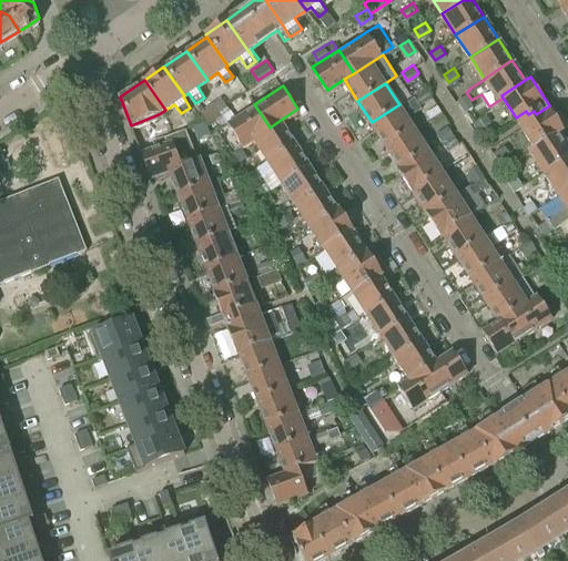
[(426,85),(398,103),(399,104),(406,114),(422,104),(421,102),(432,94),(426,85)]
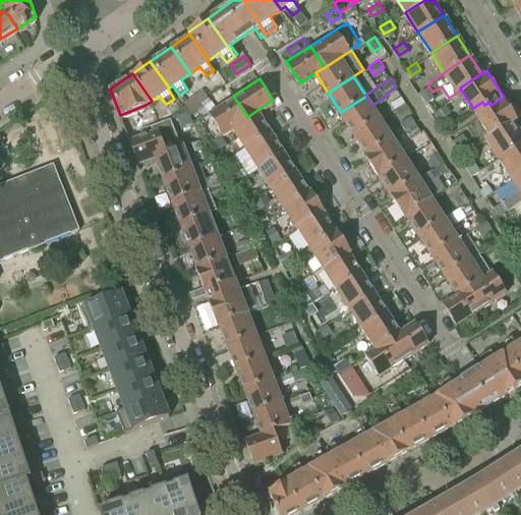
[(433,94),(432,92),(427,84),(420,90),(426,99),(433,94)]
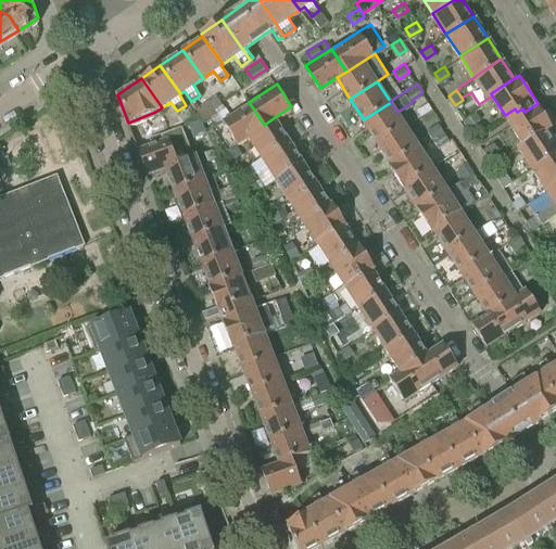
[(203,118),(204,118),(217,110),(209,97),(196,105),(203,118)]
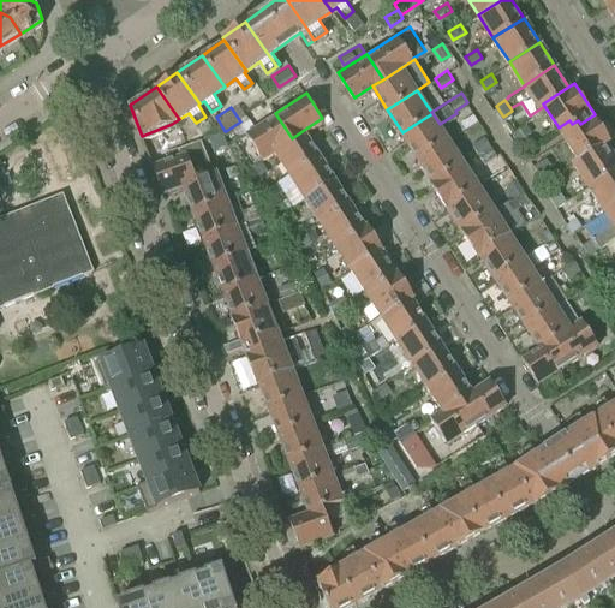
[(292,138),(275,113),(246,131),(262,156),(274,149),(292,138)]
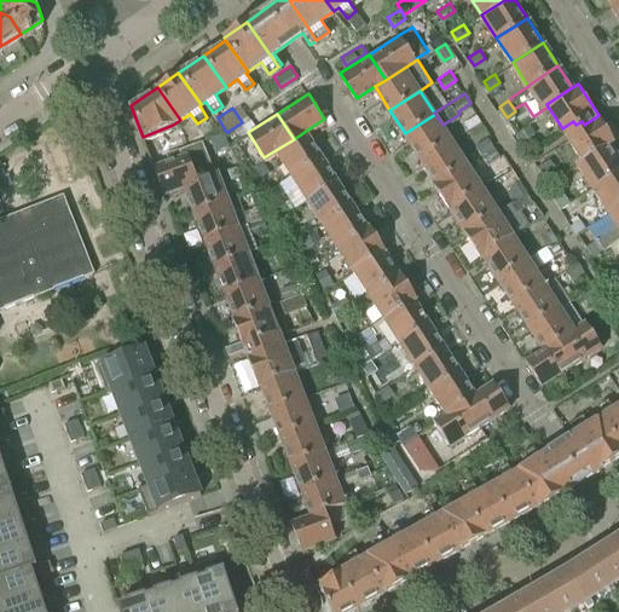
[(405,133),(421,157),(450,137),(443,125),(435,114),(405,133)]
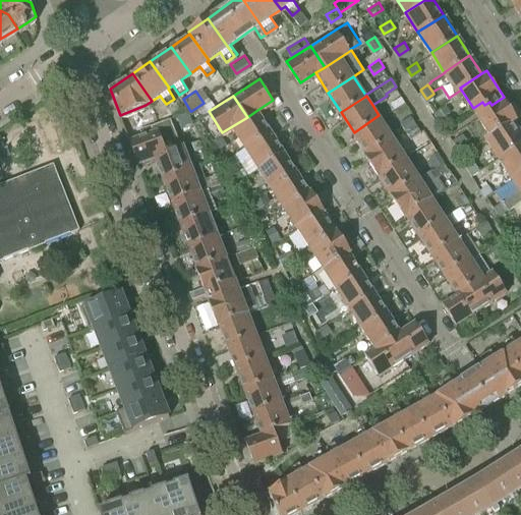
[(473,108),(489,133),(490,134),(512,120),(512,121),(518,117),(504,97),(491,105),(489,102),(484,105),(482,102),(473,108)]
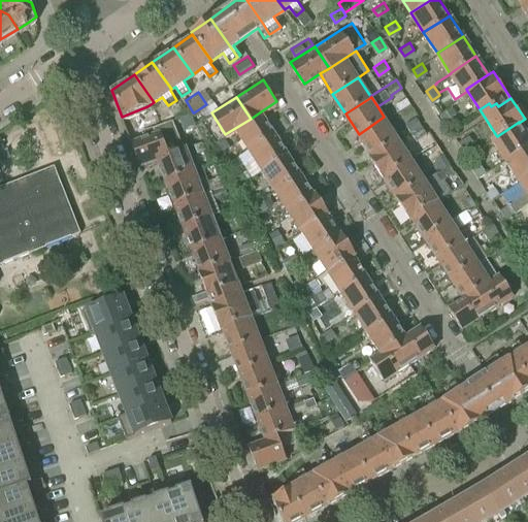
[(213,100),(206,104),(210,110),(218,106),(213,100)]
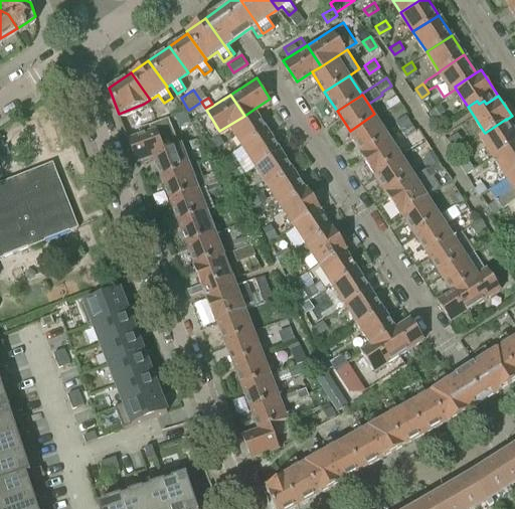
[(431,109),(434,115),(446,108),(442,102),(431,109)]
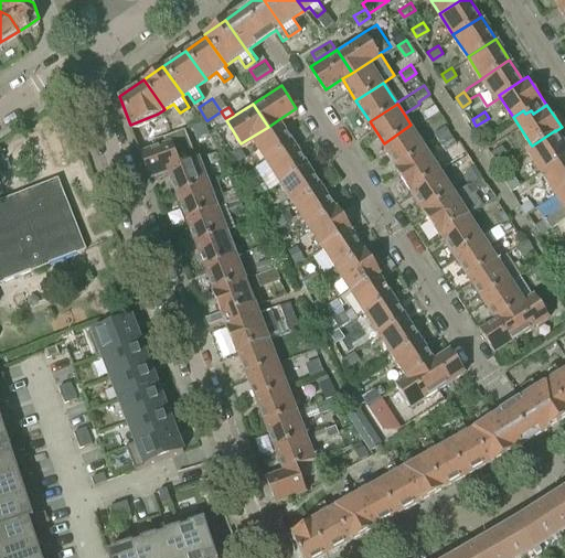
[(279,119),(268,127),(252,137),(266,159),(294,141),(279,119)]
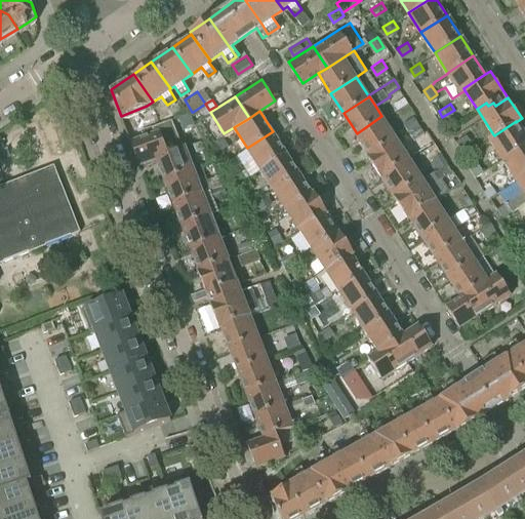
[(403,120),(408,128),(418,122),(413,114),(403,120)]
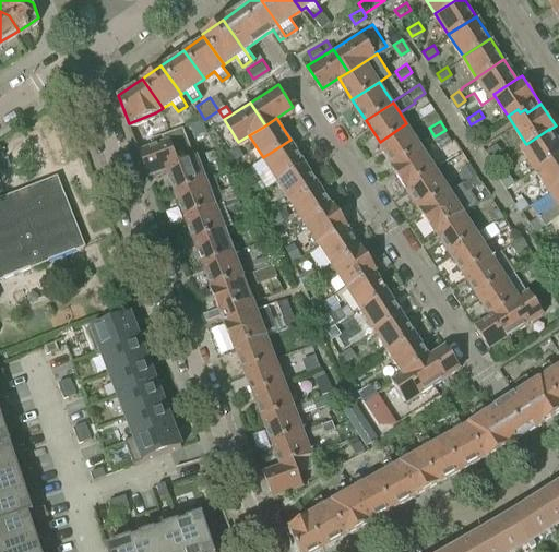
[(420,145),(406,123),(380,142),(393,163),(420,145)]
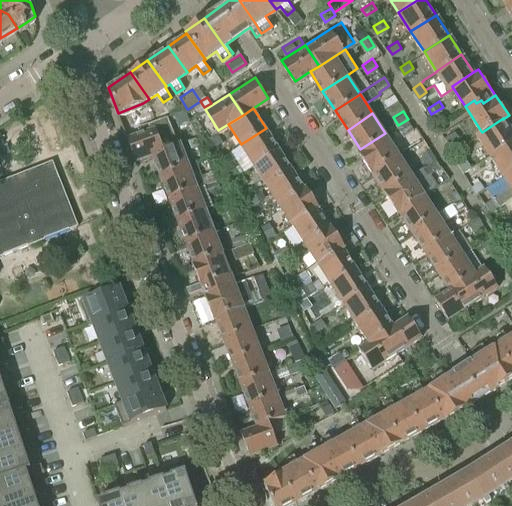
[(408,118),(408,119),(398,125),(403,132),(413,126),(408,118)]
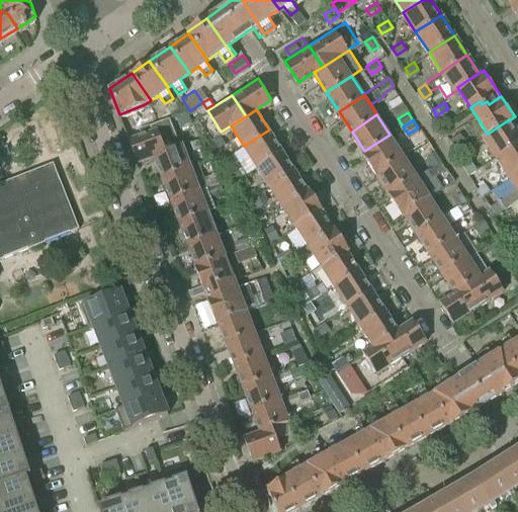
[(517,141),(517,133),(509,120),(509,119),(488,134),(487,133),(483,136),(496,156),(517,141)]
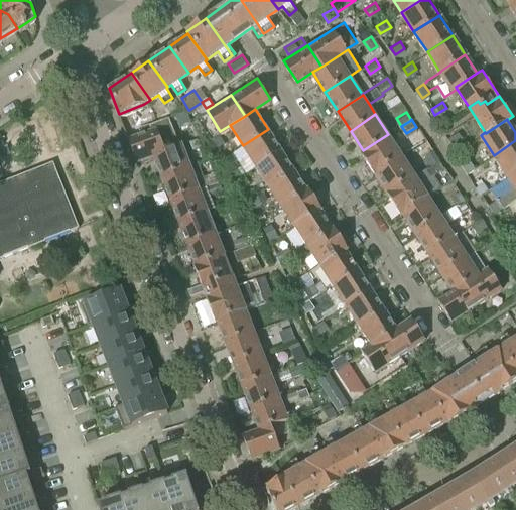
[(136,159),(153,153),(153,152),(164,148),(156,125),(128,136),(136,159)]
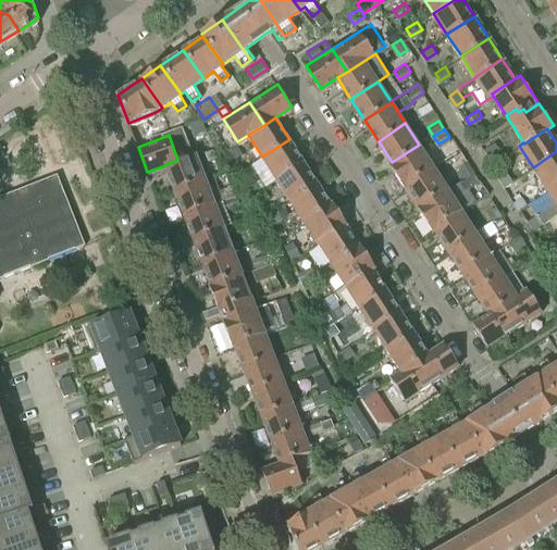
[(304,160),(289,139),(262,157),(276,177),(304,160)]
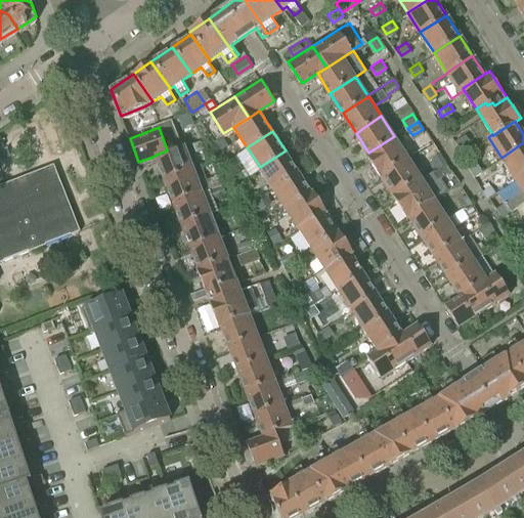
[(465,132),(455,138),(460,145),(470,139),(465,132)]
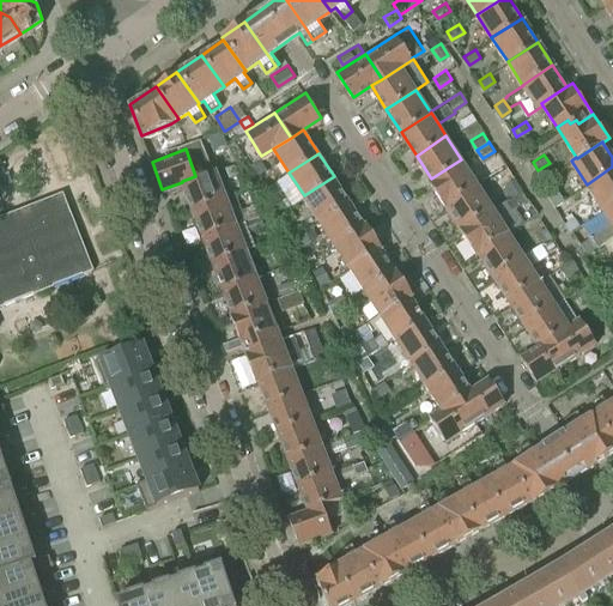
[(258,162),(262,168),(271,163),(266,156),(258,162)]
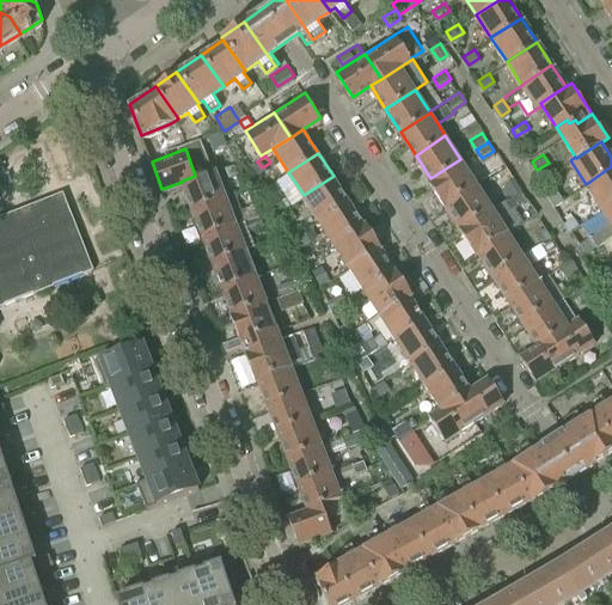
[(428,179),(444,205),(476,183),(460,159),(430,178),(428,179)]
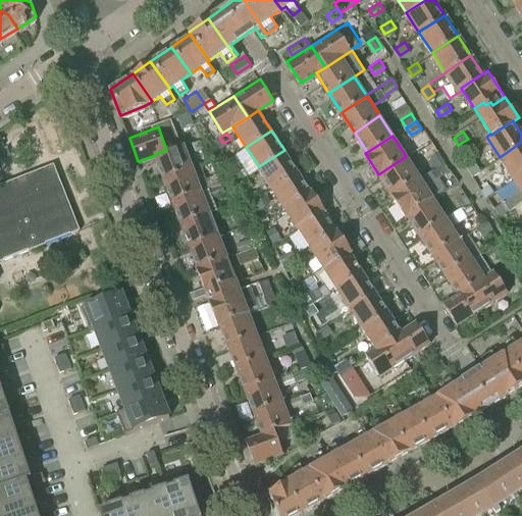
[(202,145),(199,138),(192,141),(194,148),(202,145)]
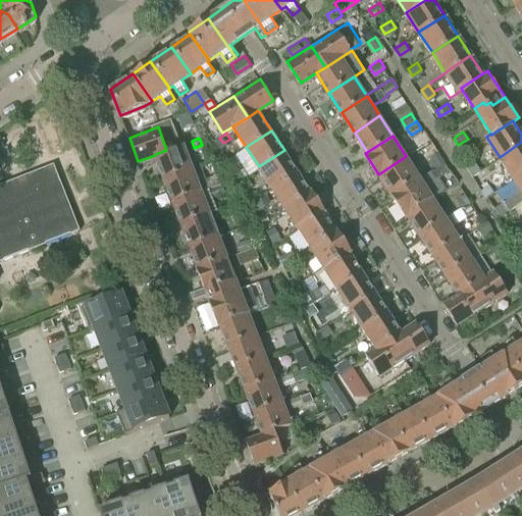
[(431,142),(420,149),(424,157),(436,151),(431,142)]
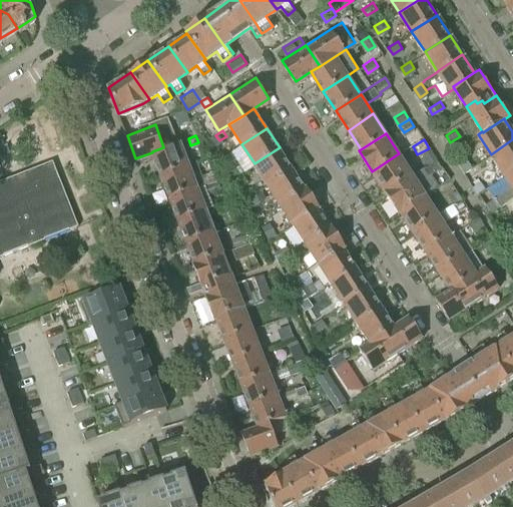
[(512,167),(512,139),(491,154),(504,173),(512,167)]
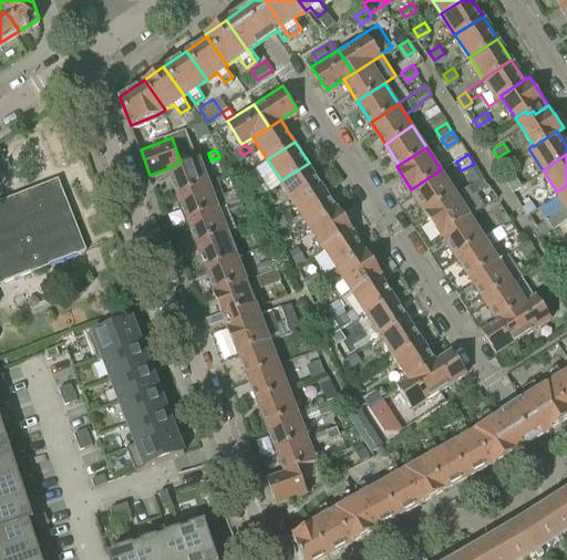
[(199,156),(181,163),(168,167),(168,168),(178,193),(209,180),(199,156)]
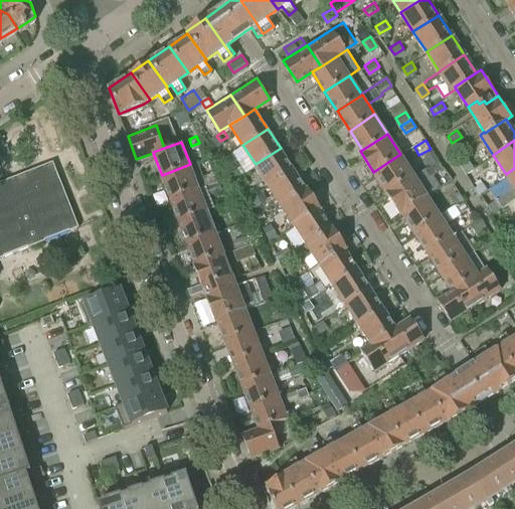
[(255,164),(269,184),(294,168),(281,148),(255,164)]
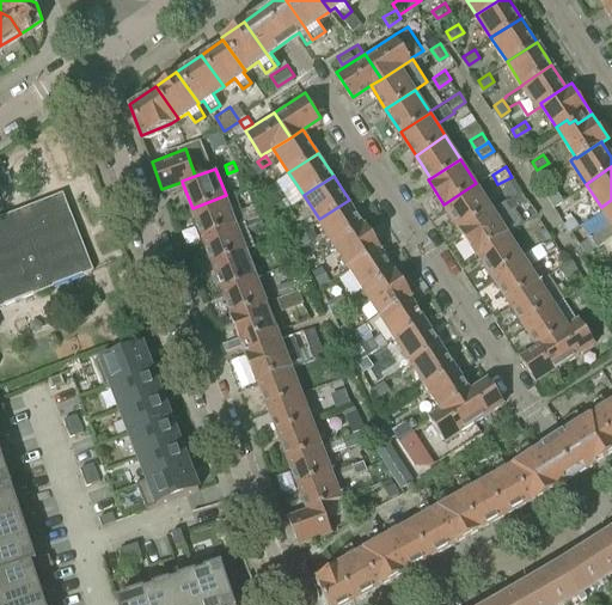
[(280,178),(271,183),(276,190),(285,185),(280,178)]
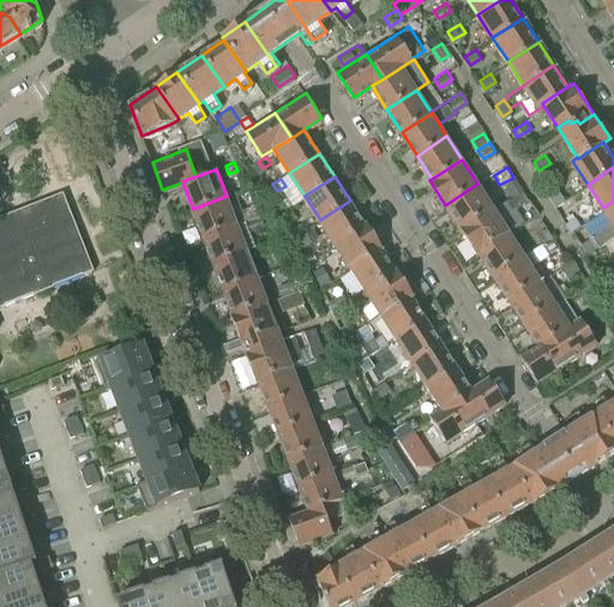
[(565,198),(554,182),(545,188),(555,204),(565,198)]
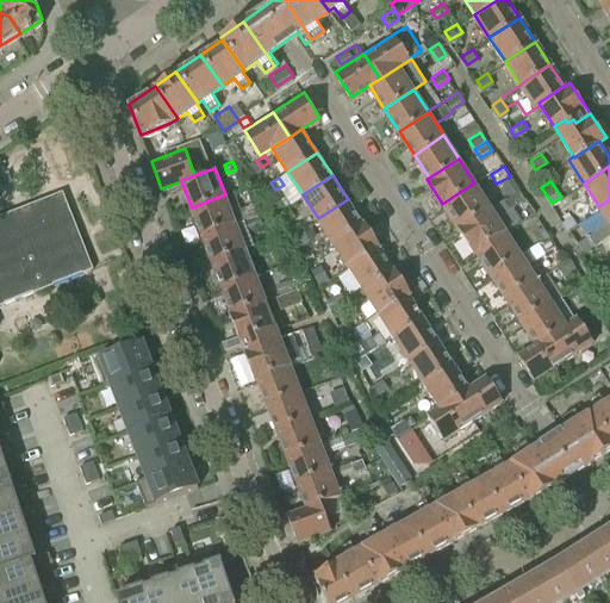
[(489,205),(474,182),(442,204),(456,227),(489,205)]
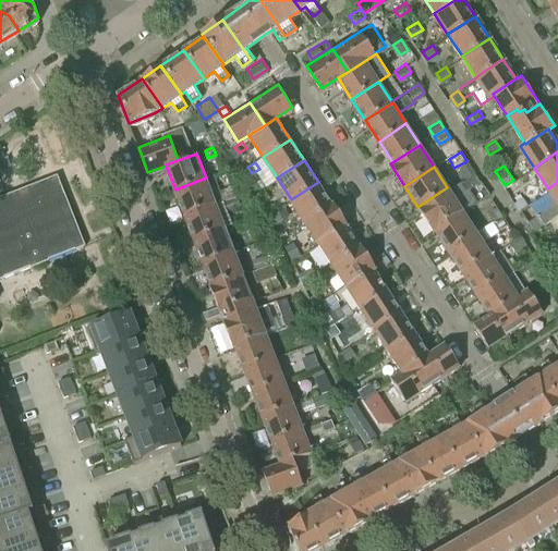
[(475,171),(463,179),(465,182),(464,182),(474,196),(471,198),(473,201),(489,191),(480,176),(478,178),(475,171)]
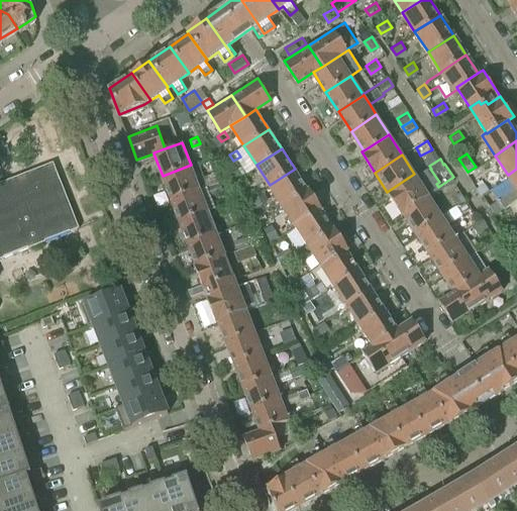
[(70,228),(79,224),(53,160),(0,180),(0,256),(3,254),(3,253),(27,243),(27,244),(44,237),(42,231),(67,221),(70,228)]
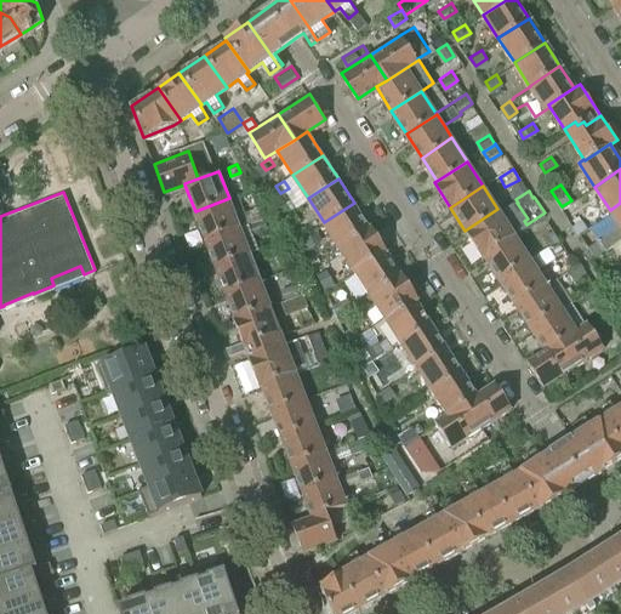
[(229,198),(195,211),(205,238),(239,225),(229,198)]
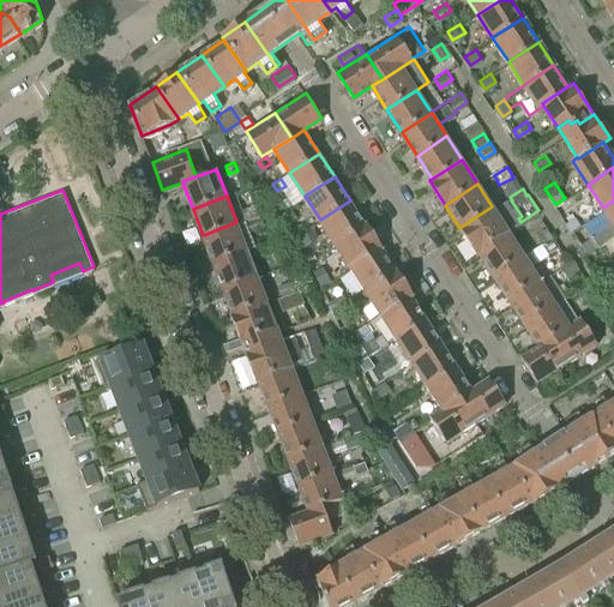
[(296,200),(283,209),(289,218),(302,210),(296,200)]
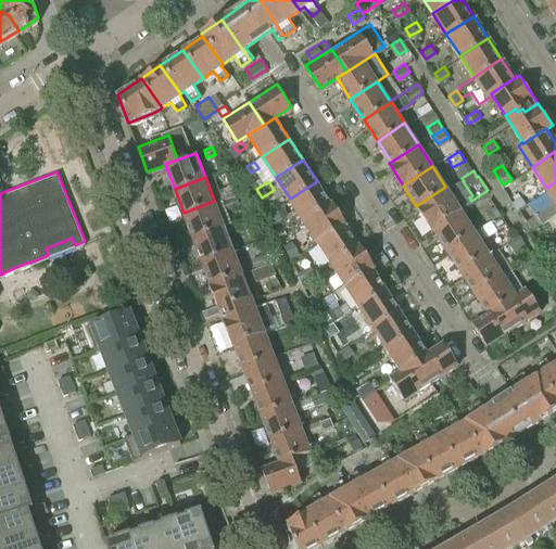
[(330,201),(317,181),(290,199),(303,219),(331,201),(331,200),(330,201)]
